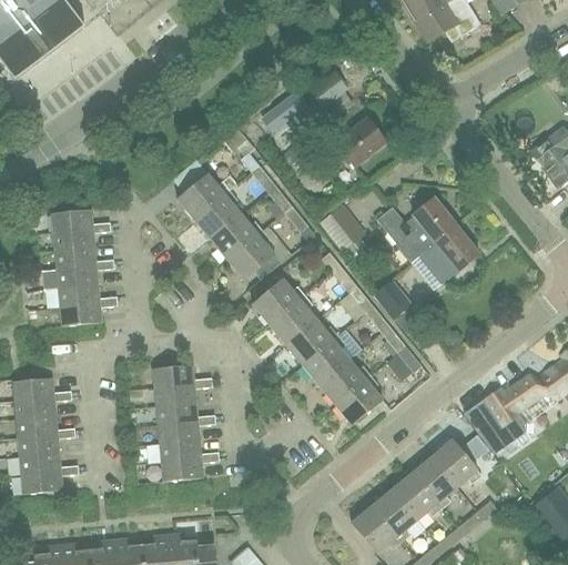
[(83,24),(63,0),(0,0),(0,60),(13,78),(83,24)]
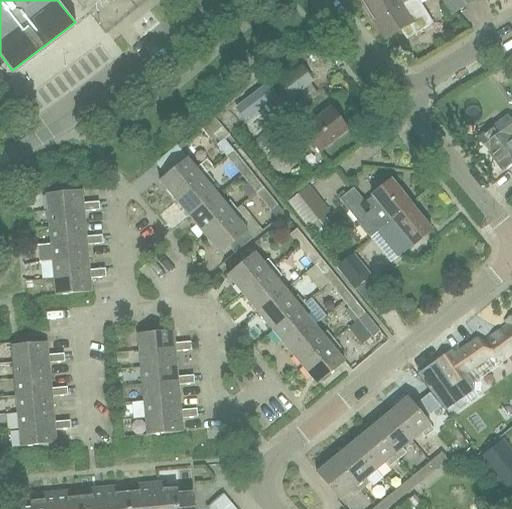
[(363,0),(374,18),(400,3),(399,2),(402,0),(363,0)]
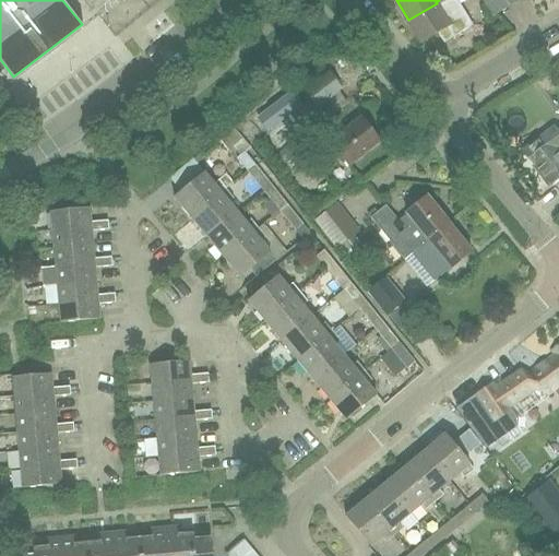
[(408,20),(420,39),(436,30),(442,40),(470,24),(454,0),(439,0),(436,2),(437,3),(408,20)]
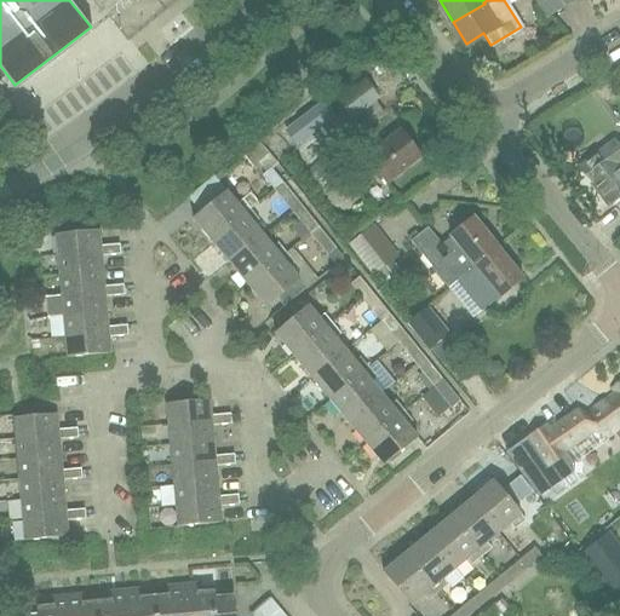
[(535,0),(546,16),(563,5),(561,0),(535,0)]
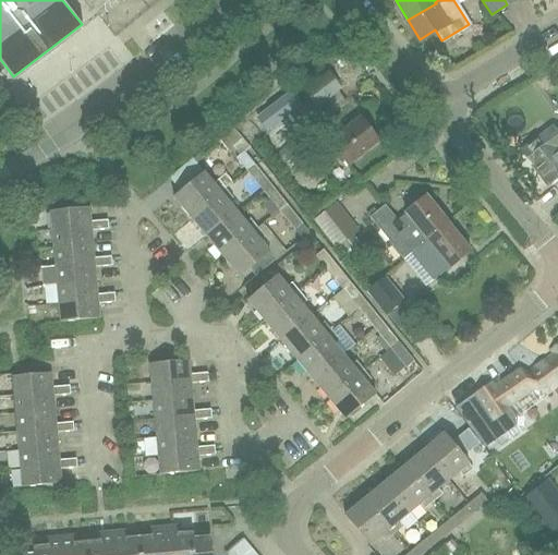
[(327,68),(302,87),(316,105),(341,86),(327,68)]
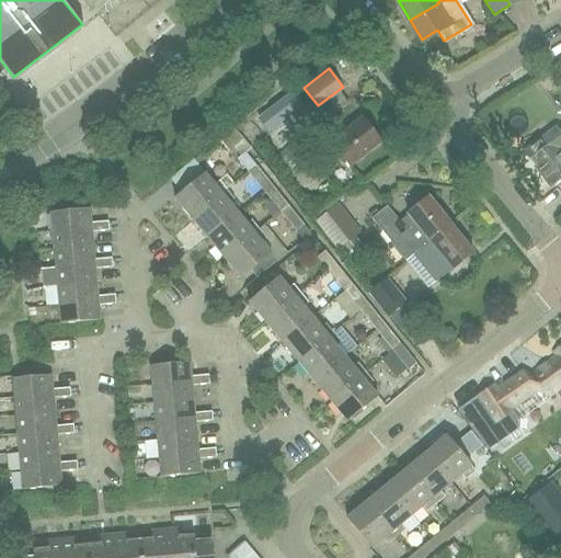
[(283,100),(278,93),(275,90),(265,99),(273,107),(283,100)]
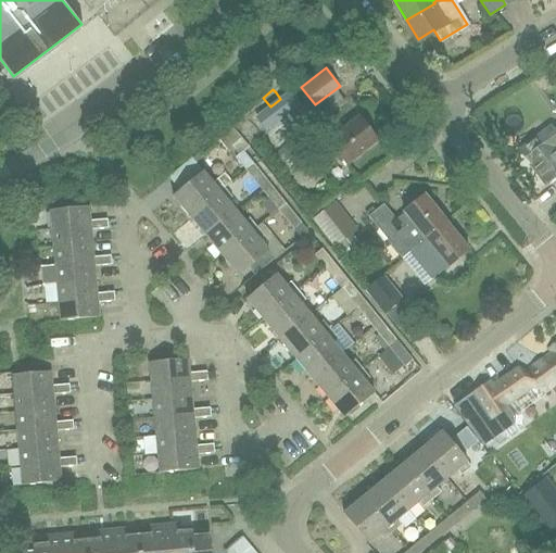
[(300,103),(306,98),(300,89),(292,93),(300,103)]
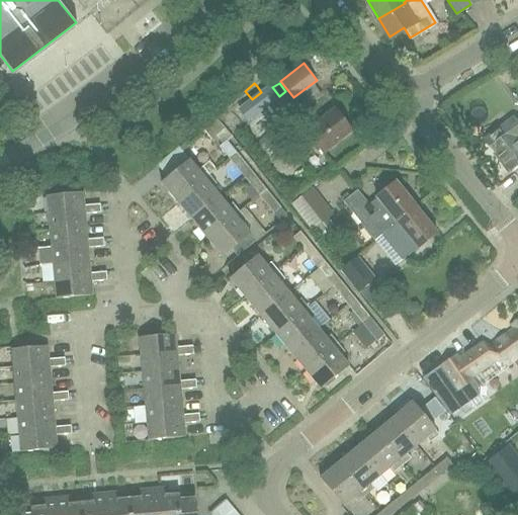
[(271,91),(265,96),(270,102),(277,97),(271,91)]
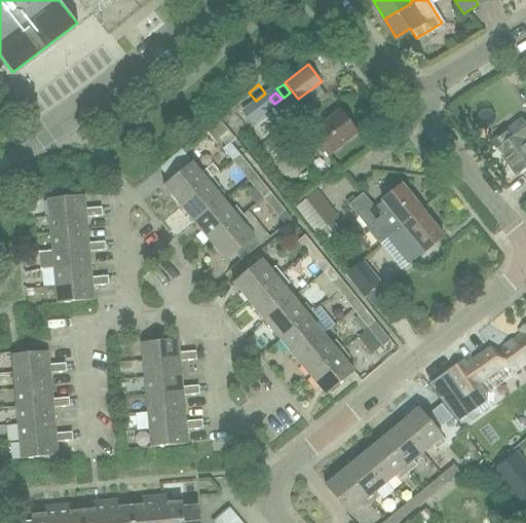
[(305,153),(320,143),(329,154),(359,131),(340,108),(310,132),(297,142),(305,153)]
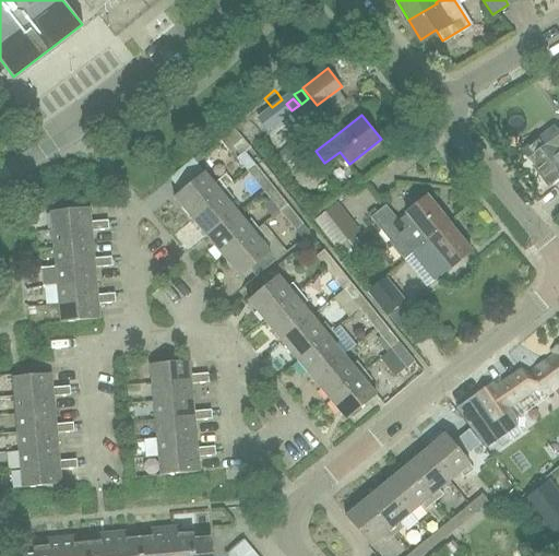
[(558,129),(555,123),(522,149),(549,184),(558,175),(558,129)]
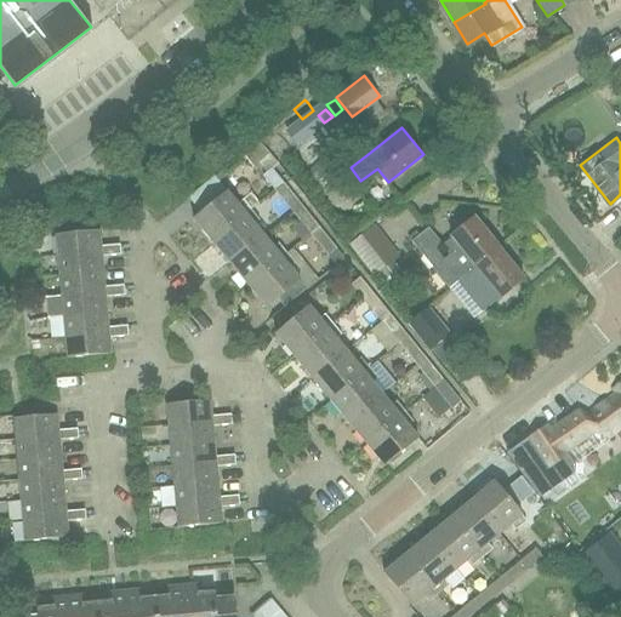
[(258,138),(243,150),(256,166),(272,153),(258,138)]
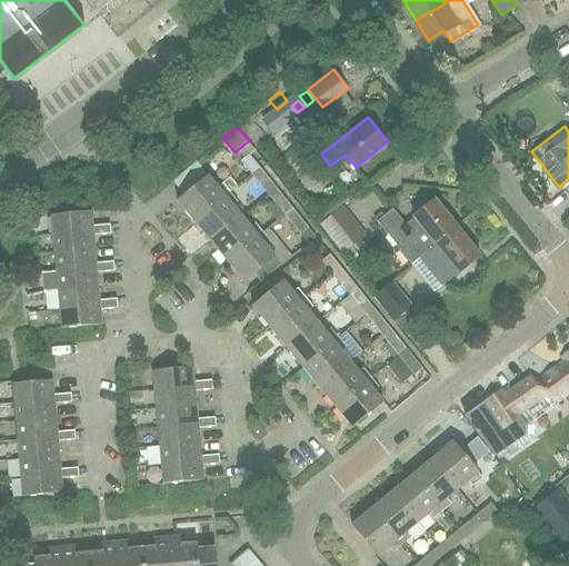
[(241,158),(251,171),(260,165),(250,151),(245,156),(241,158)]
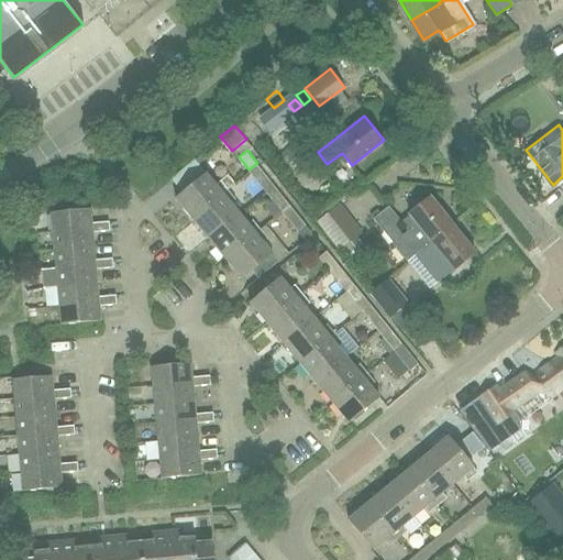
[(191,216),(234,182),(227,172),(216,182),(197,157),(174,177),(184,189),(175,196),(191,216)]
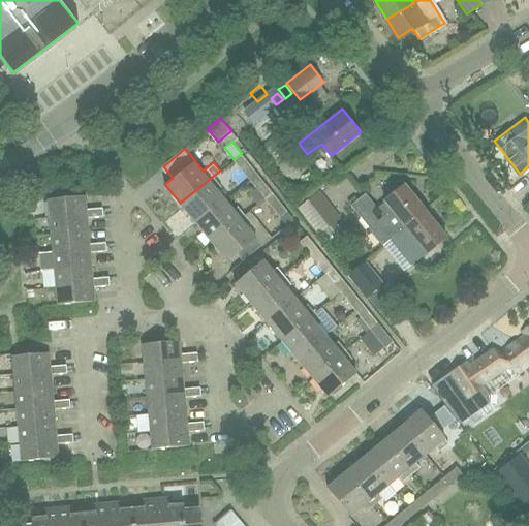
[(257,172),(242,153),(234,159),(249,178),(257,172)]
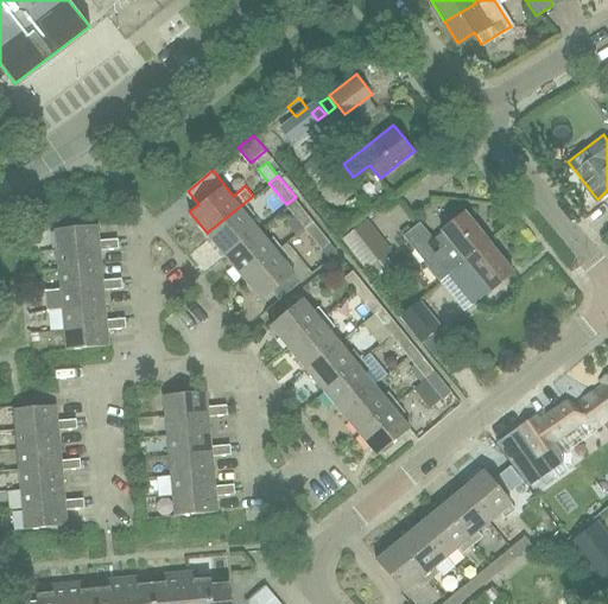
[(296,197),(286,204),(303,226),(312,218),(296,197)]
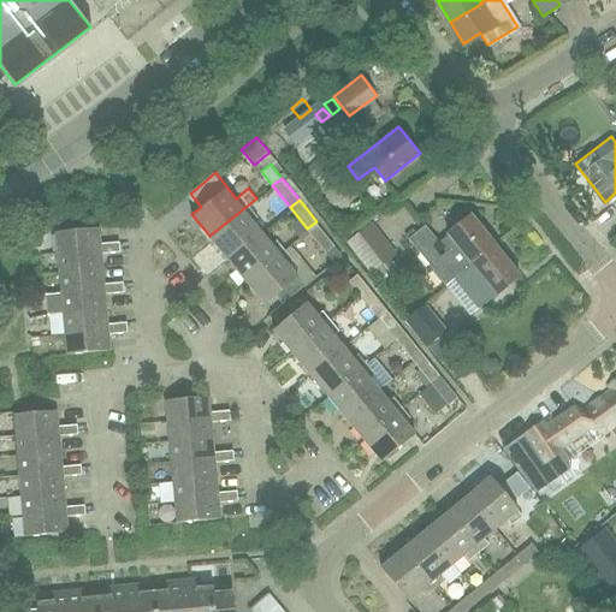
[(250,205),(209,237),(227,259),(262,230),(254,219),(259,215),(250,205)]
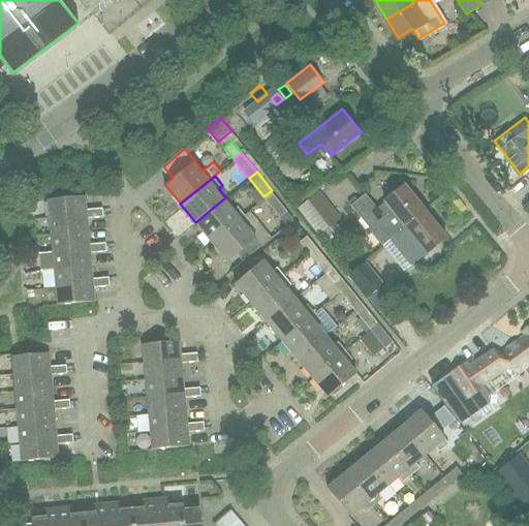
[(364,191),(350,203),(382,244),(390,252),(399,245),(392,236),(397,233),(396,233),(425,209),(404,183),(383,199),(375,205),(364,191)]
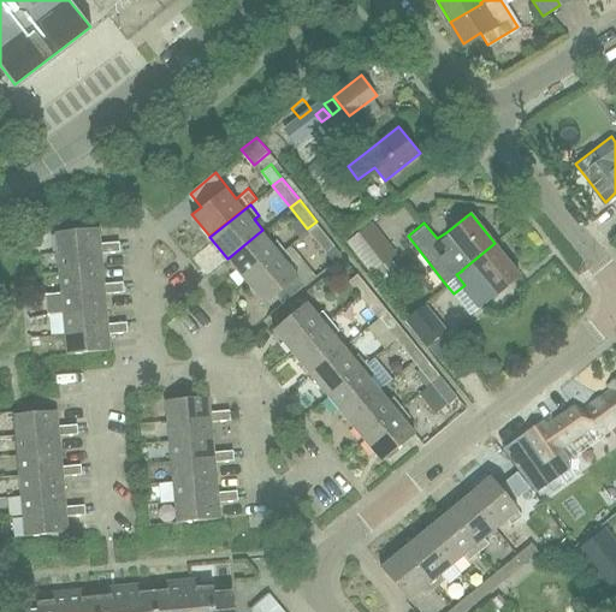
[(347,239),(371,272),(396,251),(372,220),(347,239)]
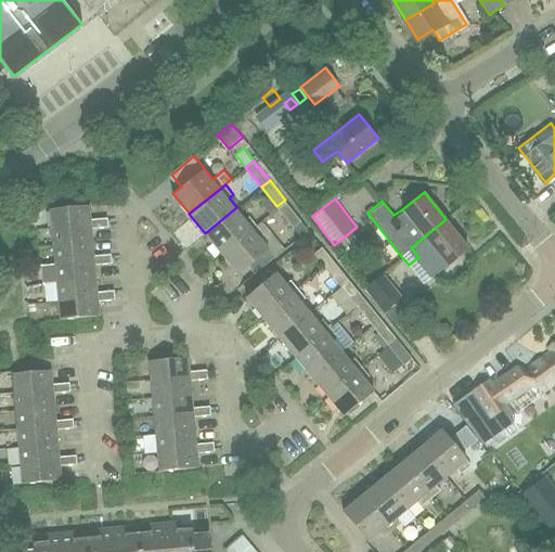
[(301,219),(285,200),(276,206),(293,227),(301,219)]
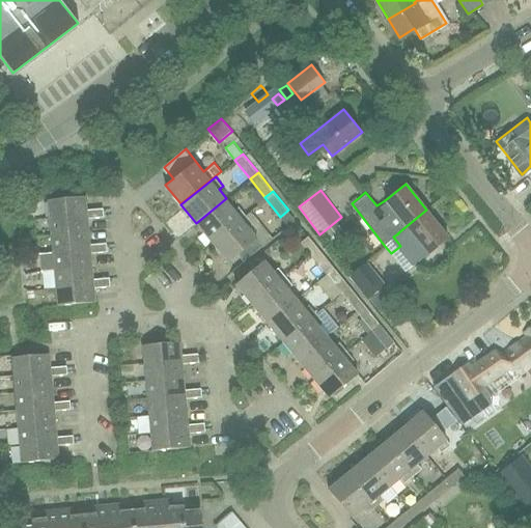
[(102,206),(85,209),(84,194),(47,197),(49,215),(103,211),(102,206)]
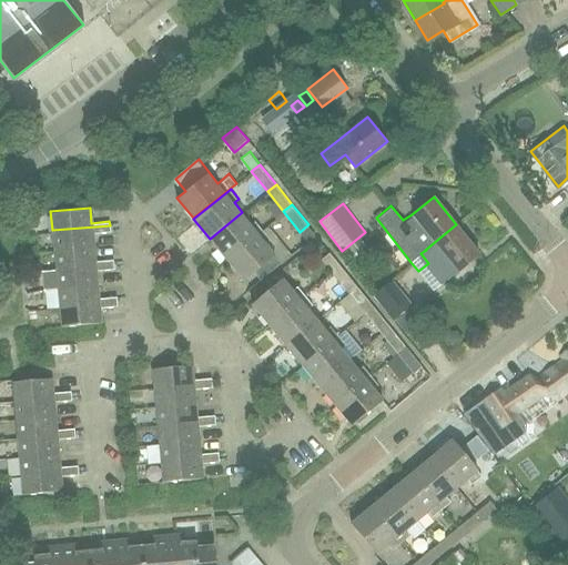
[(242,212),(210,239),(225,259),(263,229),(255,219),(251,222),(242,212)]
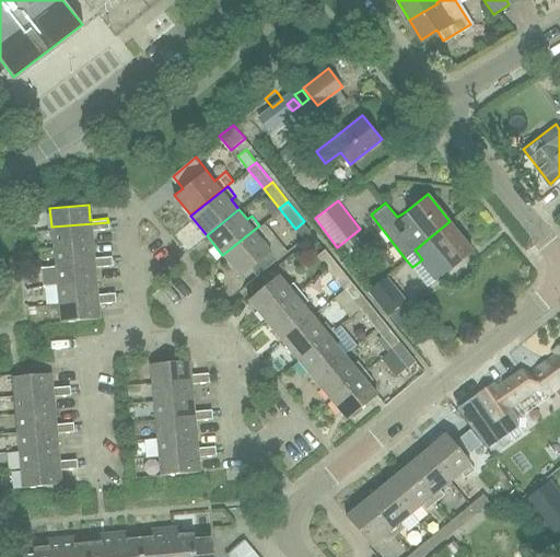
[(473,251),(450,221),(419,246),(420,246),(441,273),(450,265),(451,267),(473,251)]
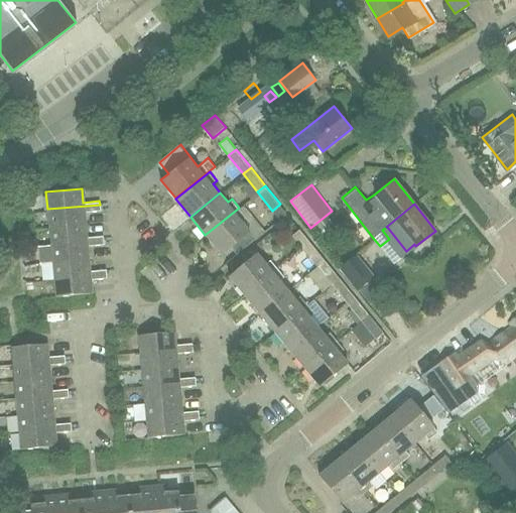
[(100,205),(47,209),(48,226),(85,222),(84,211),(100,209),(100,205)]
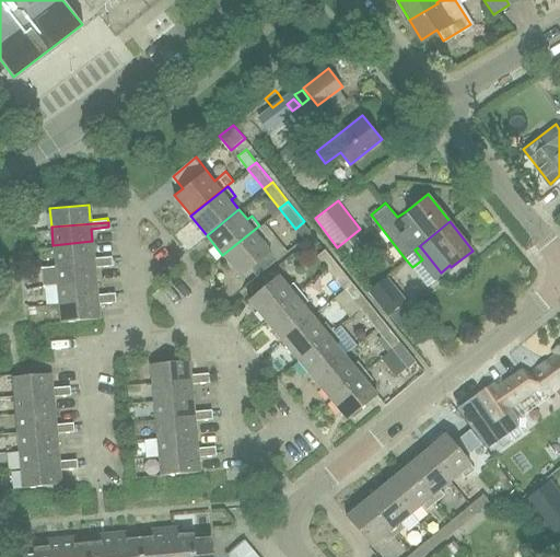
[(259,225),(222,255),(238,275),(249,267),(256,275),(287,250),(264,222),(259,225)]
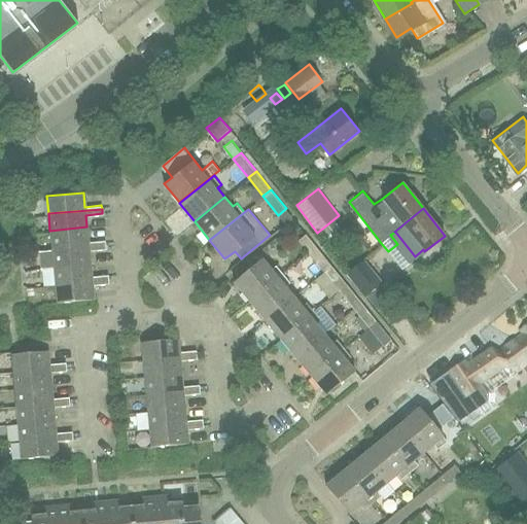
[(86,226),(49,231),(51,248),(105,243),(105,240),(89,241),(86,226)]
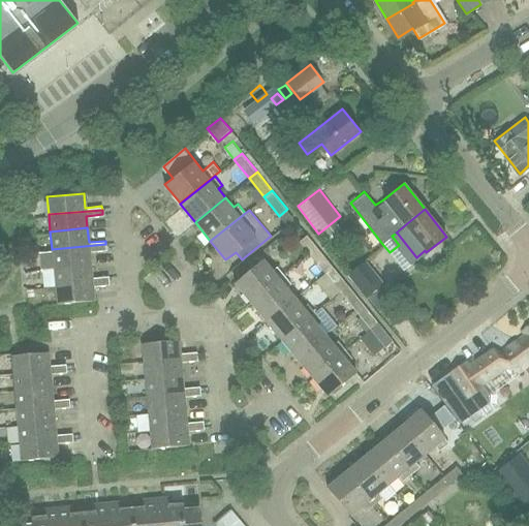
[(310,252),(317,246),(307,234),(300,240),(310,252)]
